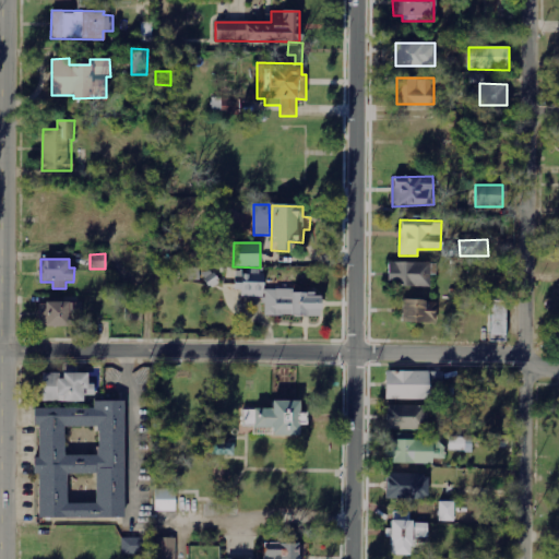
[(430,286),(429,262),(389,262),(389,286),(430,286)]
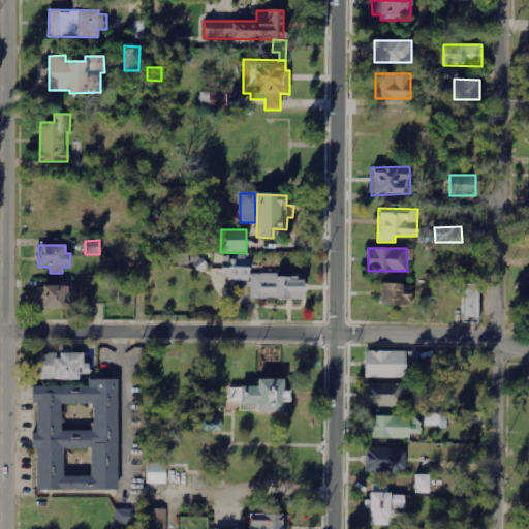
[(250,255),(230,255),(229,268),(226,268),(225,281),(249,281),(250,255)]
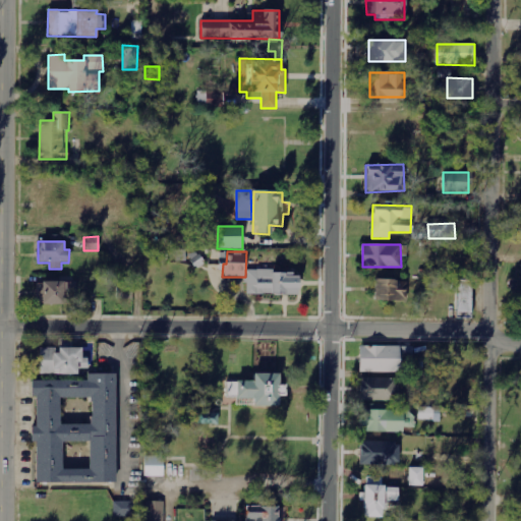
[(246,295),(298,294),(298,273),(268,274),(268,270),(246,270),(246,295)]
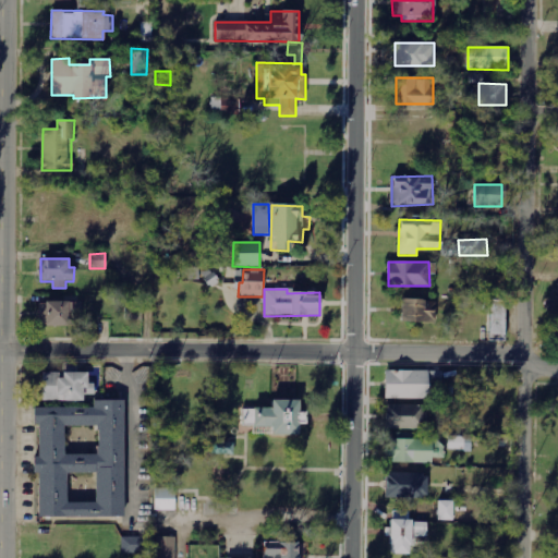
[(433,323),(434,311),(424,311),(424,299),(401,299),(400,322),(433,323)]
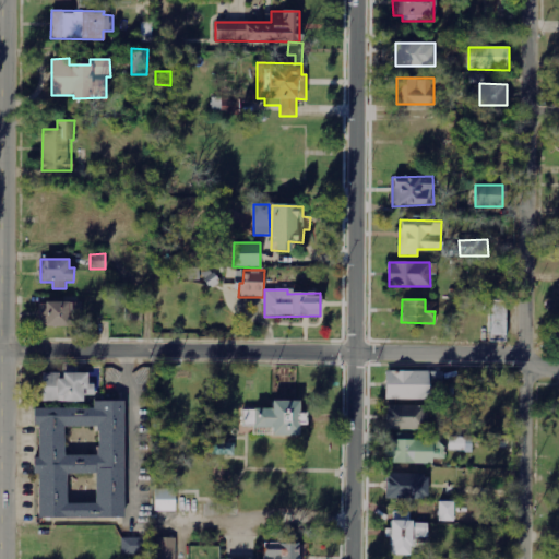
[(489,341),(504,341),(504,300),(489,300),(489,341)]
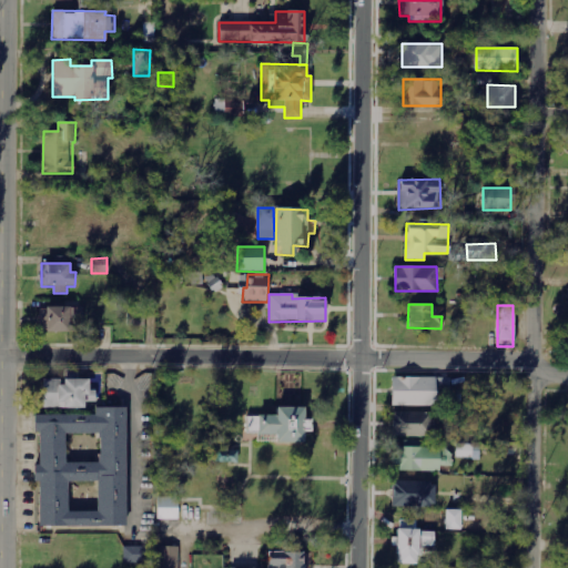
[(39,332),(73,332),(73,322),(80,323),(80,307),(40,307),(39,332)]
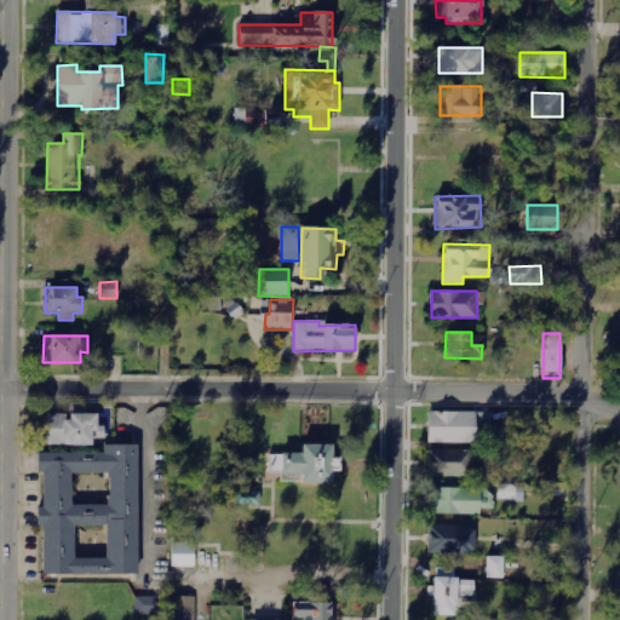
[(158,355),(158,340),(139,340),(141,355),(158,355)]
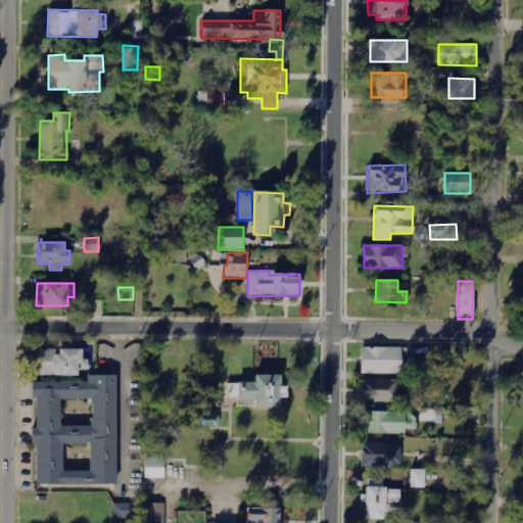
[(416,348),(361,346),(361,373),(401,374),(401,361),(416,362),(416,348)]
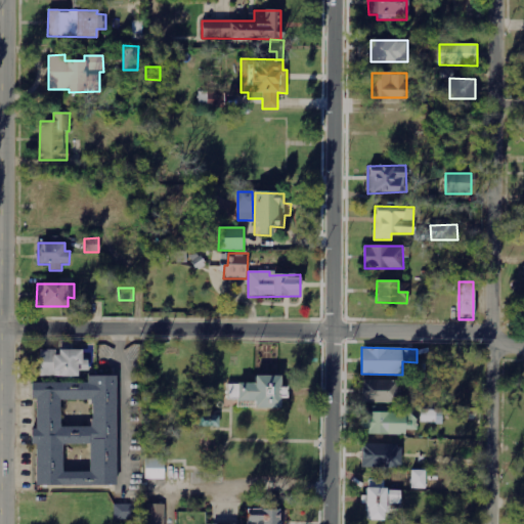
[(81,351),(51,351),(51,349),(39,350),(40,377),(78,376),(78,370),(89,370),(88,360),(81,360),(81,351)]
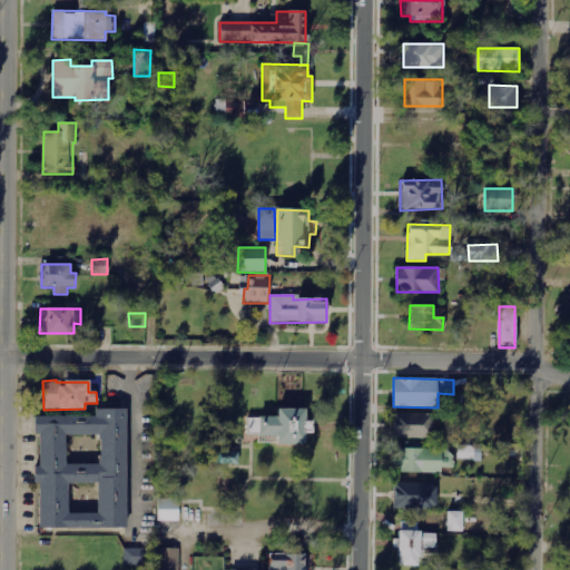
[(274,414),(274,406),(305,406),(305,416),(310,416),(310,431),(304,431),(304,441),(256,441),(256,432),(246,433),(246,418),(257,416),(257,414),(274,414)]
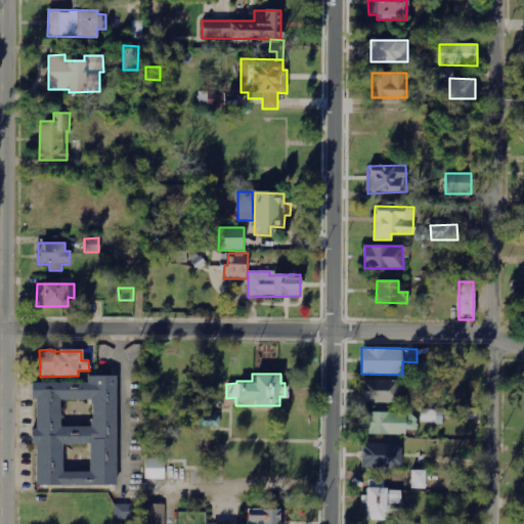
[(117,379),(117,487),(37,488),(36,448),(31,448),(31,430),(36,430),(36,399),(32,399),(32,386),(88,386),(89,379),(117,379)]
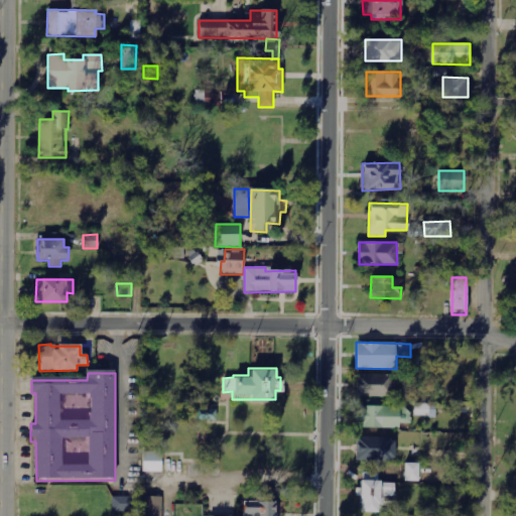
[(356,396),(392,397),(392,374),(357,374),(356,396)]
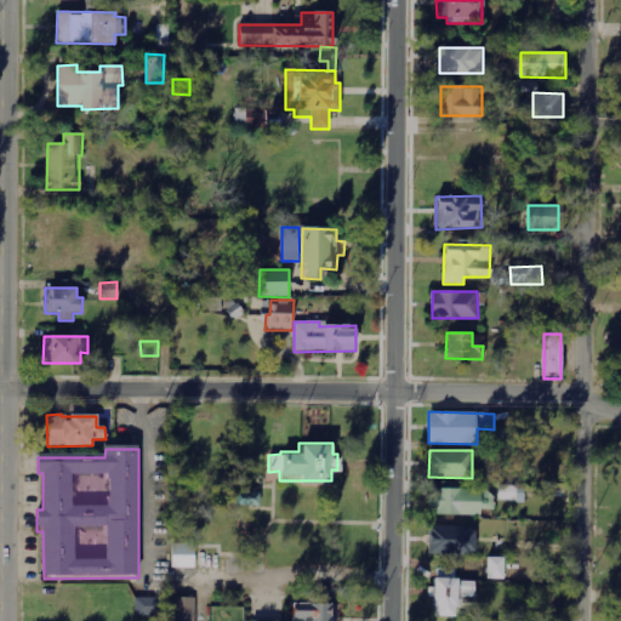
[(482,516),(482,510),(494,510),(495,490),(429,489),(429,514),(482,516)]
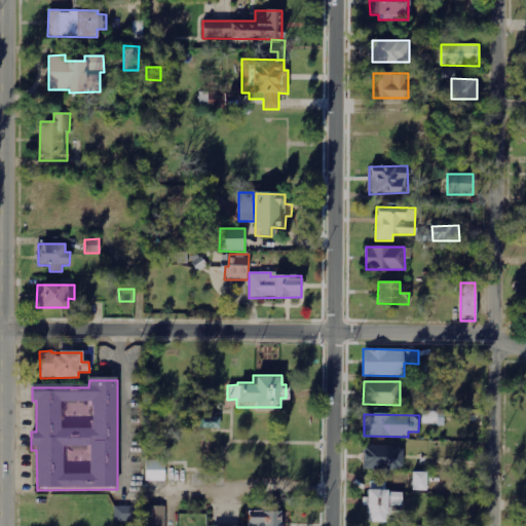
[(201,428),(220,427),(220,417),(200,417),(201,428)]
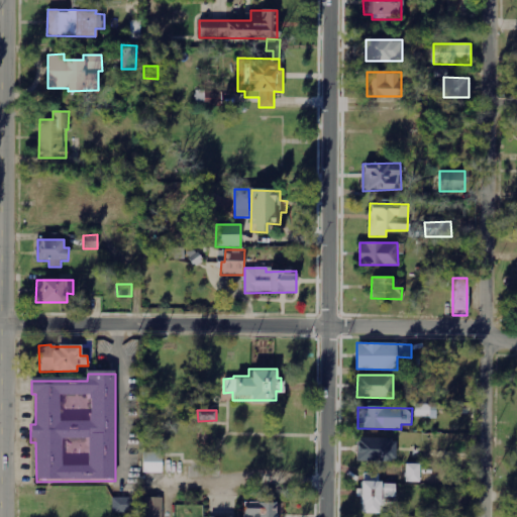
[(356,461),(396,461),(397,437),(357,436),(356,461)]
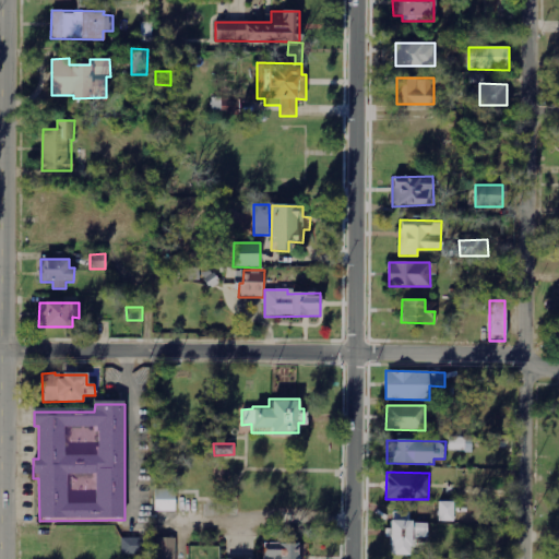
[(175,512),(176,490),(155,490),(155,511),(175,512)]
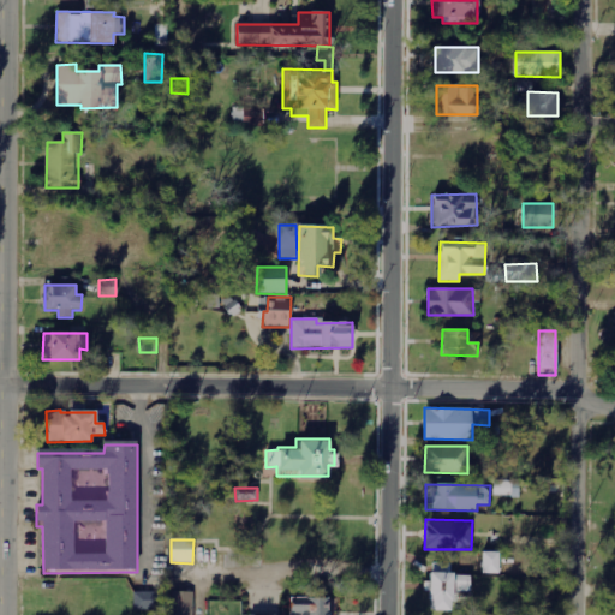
[(499,553),(482,551),(482,573),(499,573),(499,553)]
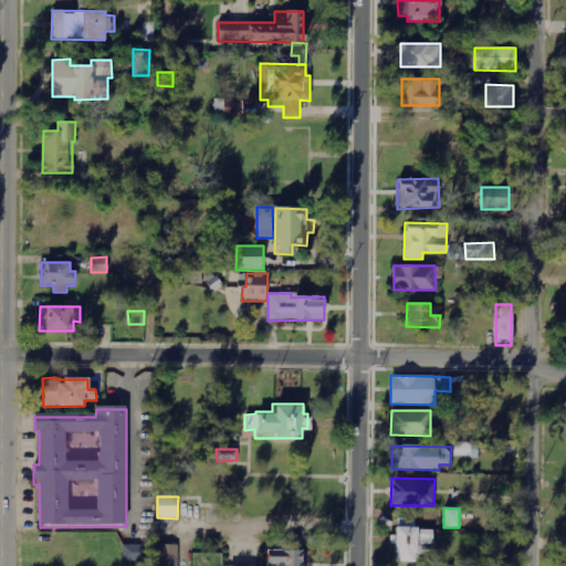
[(432,530),(415,530),(416,519),(396,519),(395,562),(413,563),(413,553),(419,553),(420,544),(432,545),(432,530)]
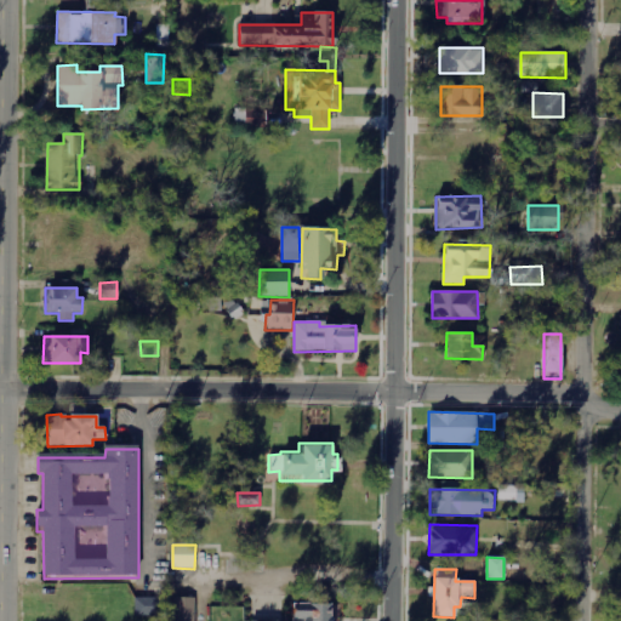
[(194,620),(195,598),(175,597),(174,620),(194,620)]
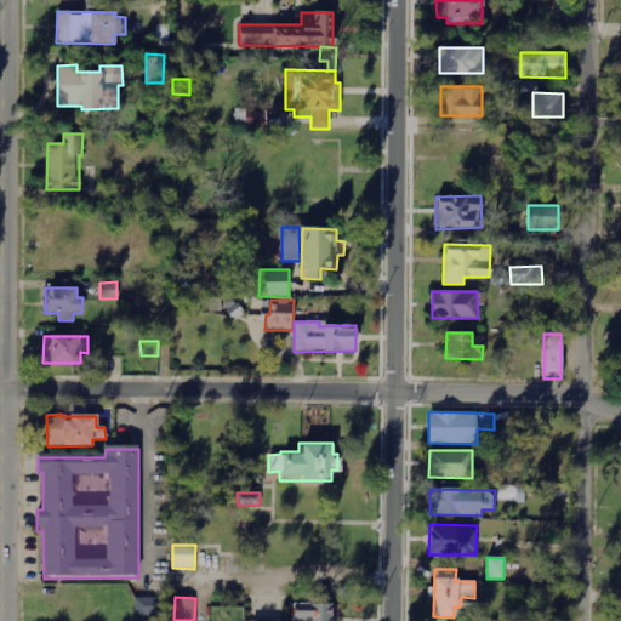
[(157,598),(135,598),(135,616),(157,616),(157,598)]
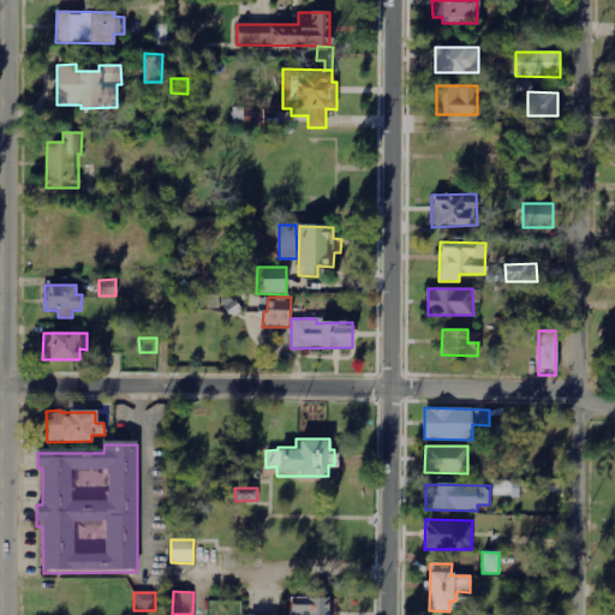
[(338,614),(339,598),(290,598),(288,614),(338,614)]
